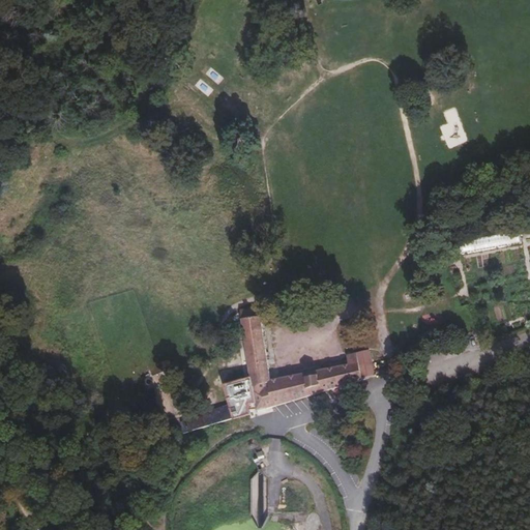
[(210,67),(205,74),(218,84),(224,78),(210,67)]
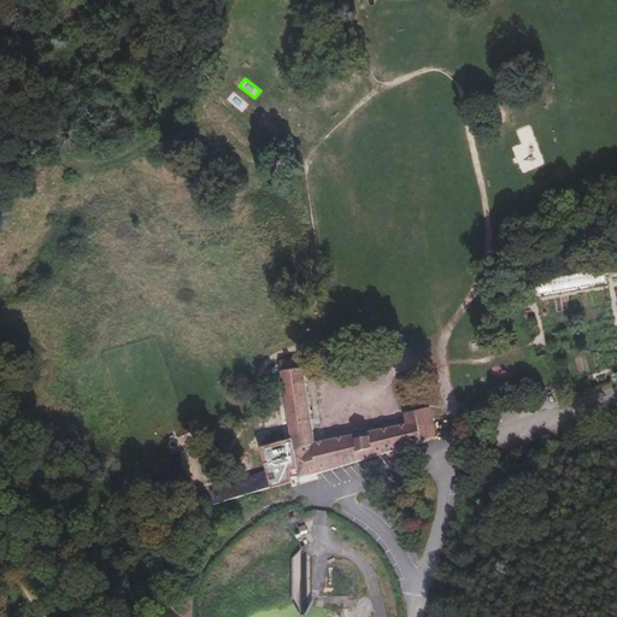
[(233,92),(227,100),(242,112),(248,104),(233,92)]
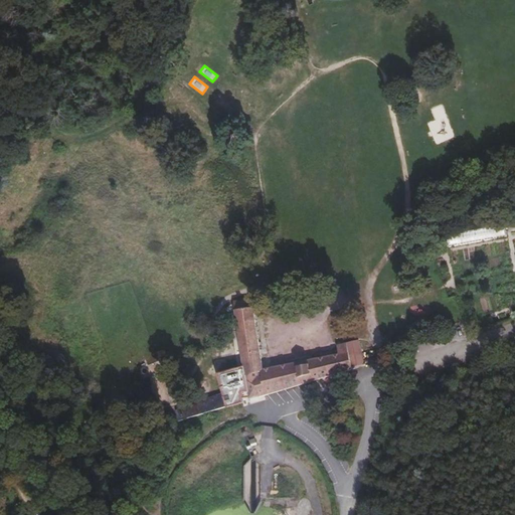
[(445,112),(433,116),(435,121),(426,123),(435,145),(455,138),(445,112)]
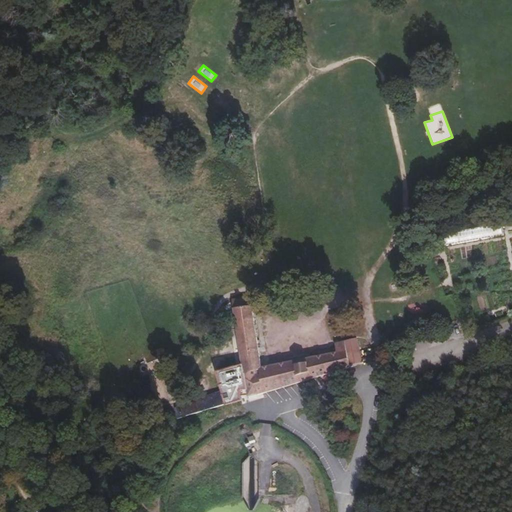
[(234,307),(243,361),(215,367),(222,391),(194,399),(195,403),(175,409),(178,419),(251,394),(364,364),(360,349),(347,352),(344,340),(336,342),(338,352),(263,368),(252,305),(234,307)]
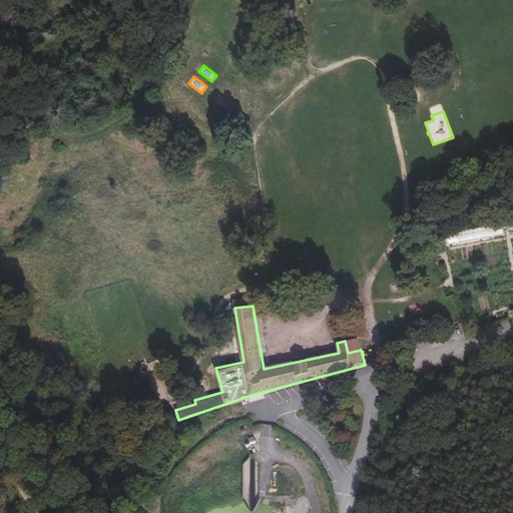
[(358,338),(345,341),(348,353),(361,350),(358,338)]
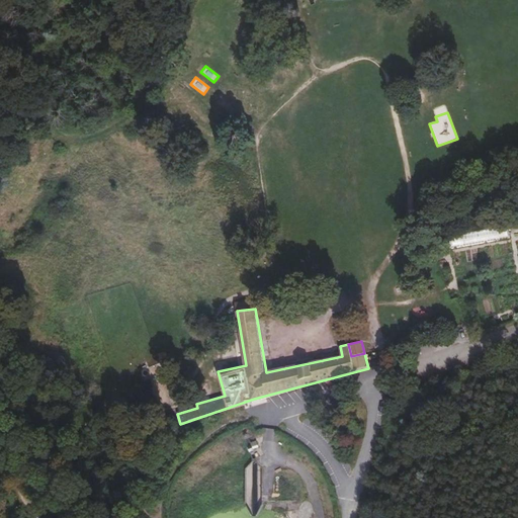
[(250,451),(258,448),(253,436),(245,440),(250,451)]
